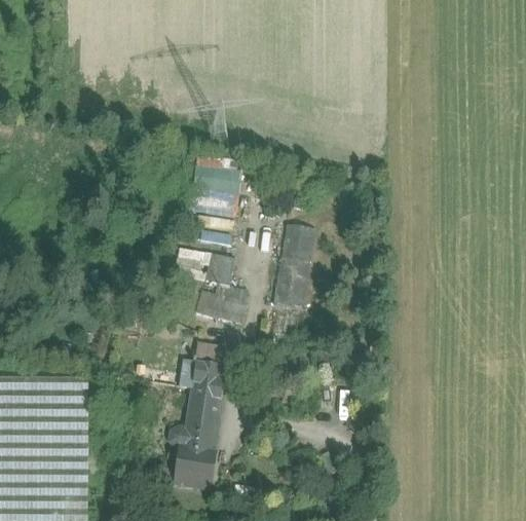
[(196,189),(239,193),(242,169),(199,164),(198,169),(196,189)]
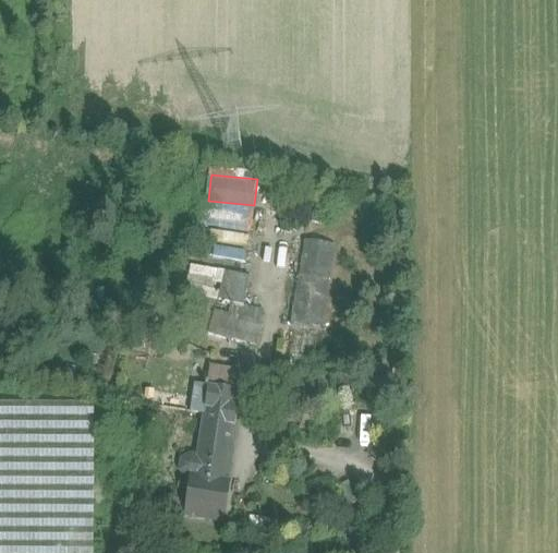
[(251,251),(255,238),(232,231),(229,245),(251,251)]
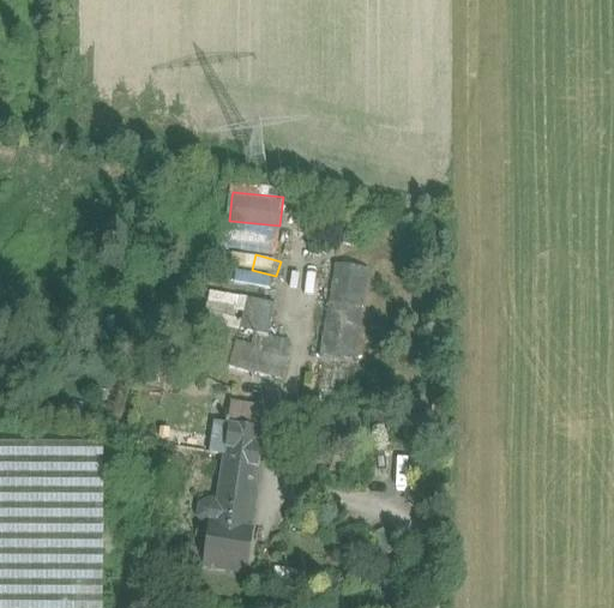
[(371,268),(336,262),(319,353),(354,359),(371,268)]
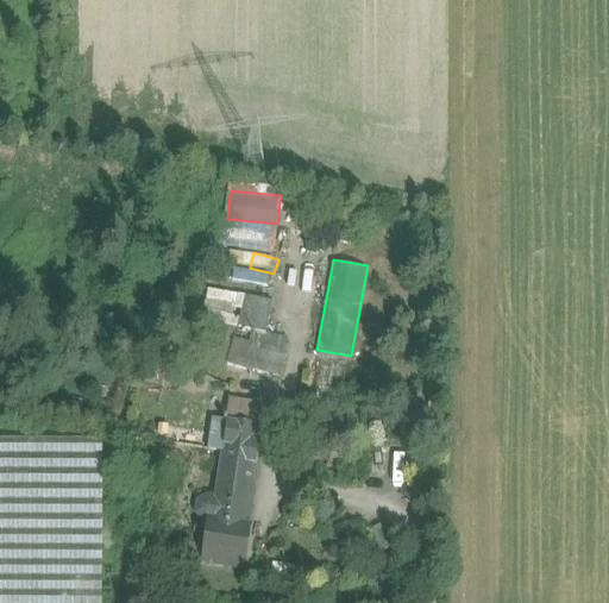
[(270,290),(272,281),(249,275),(245,283),(270,290)]
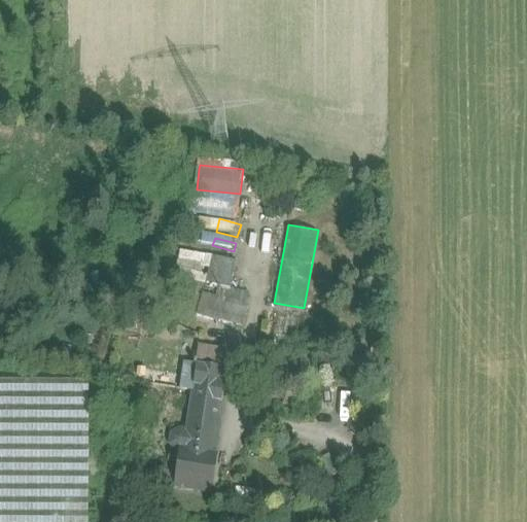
[(236,257),(212,252),(206,279),(230,285),(236,257)]
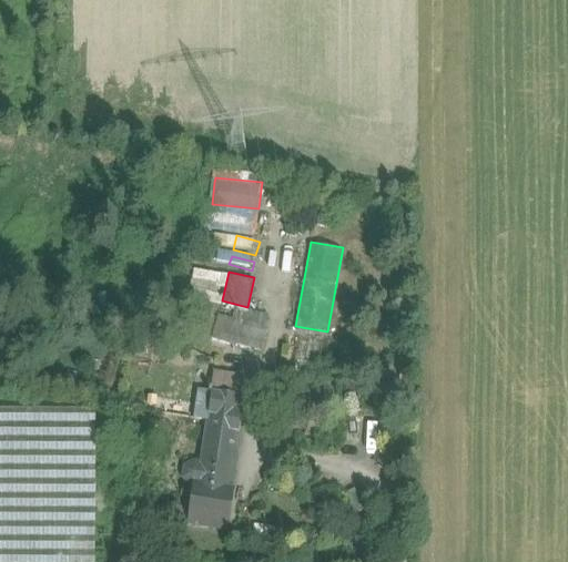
[(265,327),(231,318),(225,339),(261,348),(265,327)]
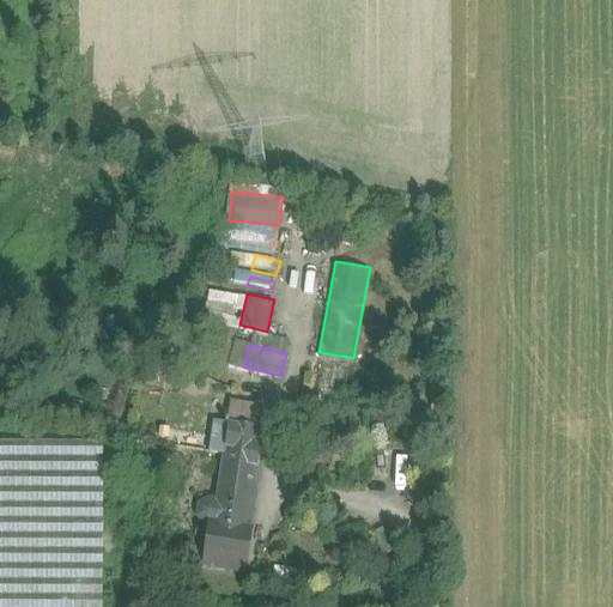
[(266,410),(229,405),(228,416),(225,416),(225,419),(262,424),(266,410)]
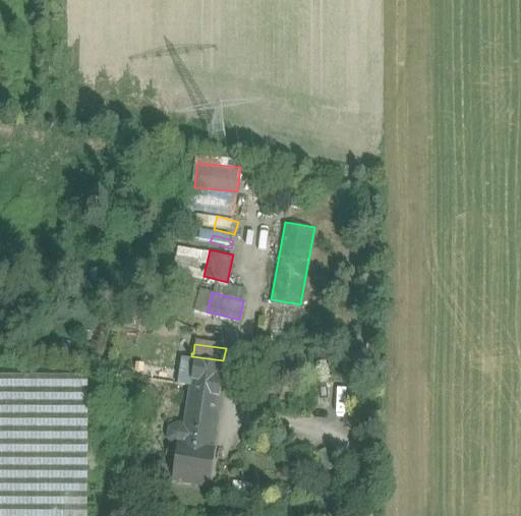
[(191,356),(181,355),(177,381),(189,383),(183,423),(178,422),(170,426),(168,435),(175,442),(176,442),(172,475),(210,481),(215,445),(211,445),(224,360),(223,360),(191,356)]
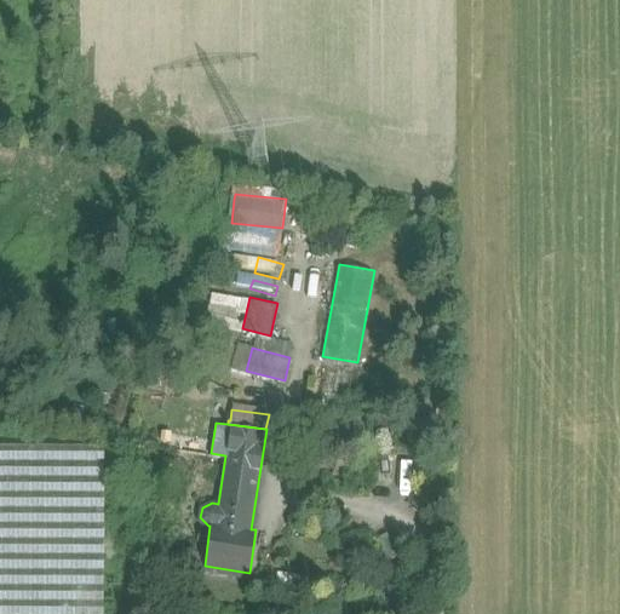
[(103,613),(103,443),(0,442),(0,613),(103,613)]
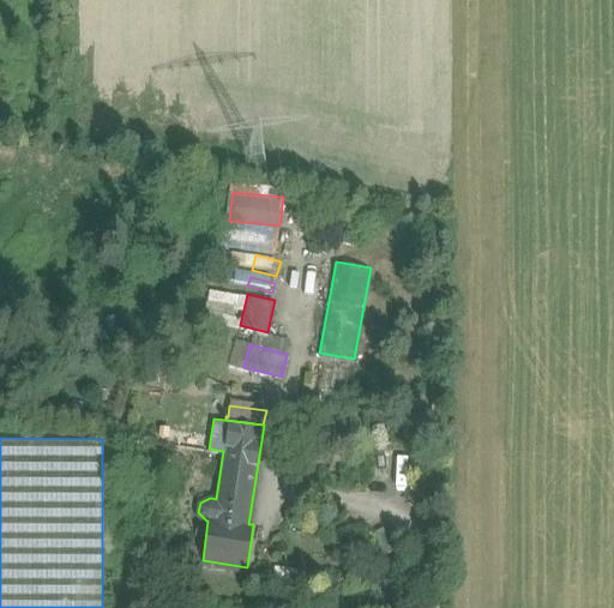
[(379,536),(377,523),(354,528),(356,541),(379,536)]
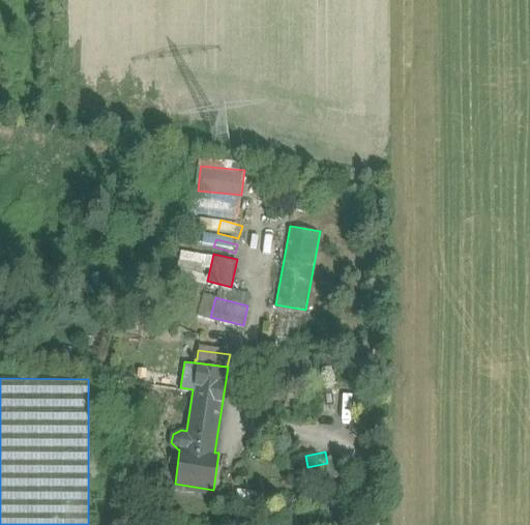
[(342,486),(354,470),(345,463),(332,478),(342,486)]
